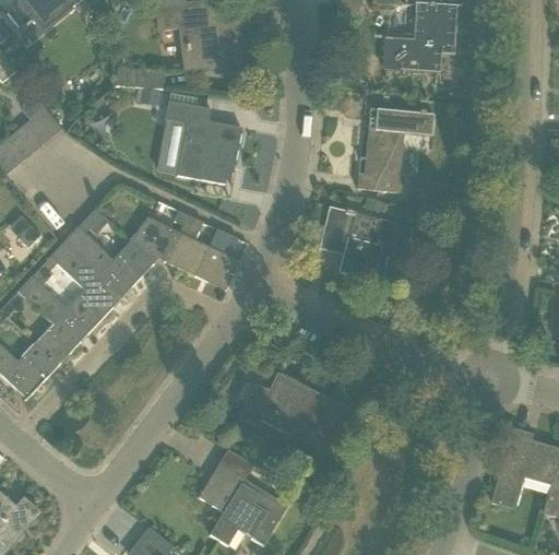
[(19,0),(42,27),(75,0),(86,0),(19,0)]
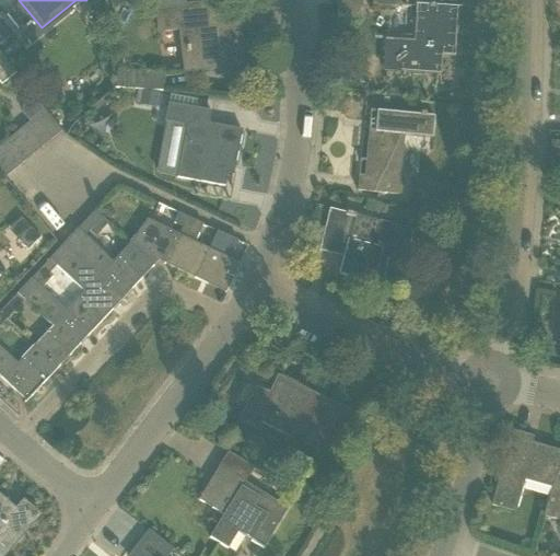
[(152,0),(153,6),(156,6),(159,27),(185,24),(190,68),(243,61),(235,0),(205,0),(184,2),(184,0),(152,0)]
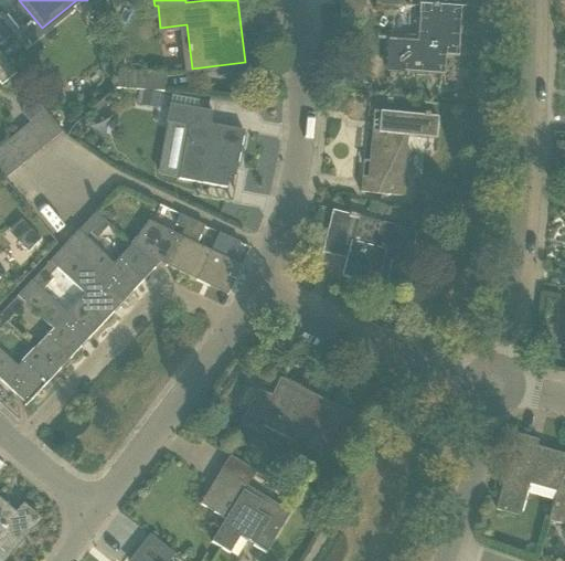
[(364,12),(364,0),(341,1),(341,13),(364,12)]
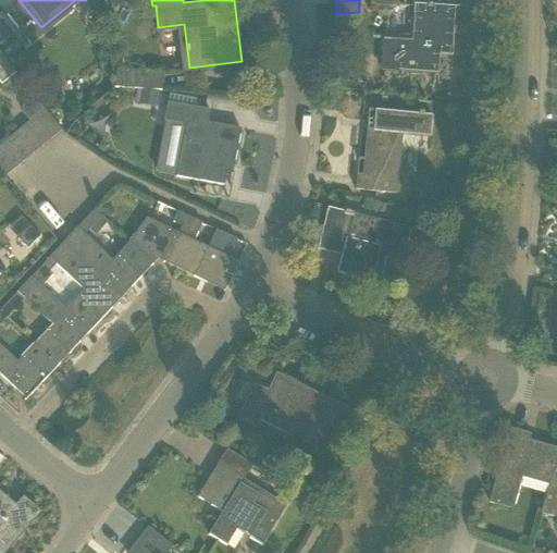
[(450,42),(453,4),(421,2),(418,39),(384,38),(383,66),(437,70),(438,42),(450,42)]
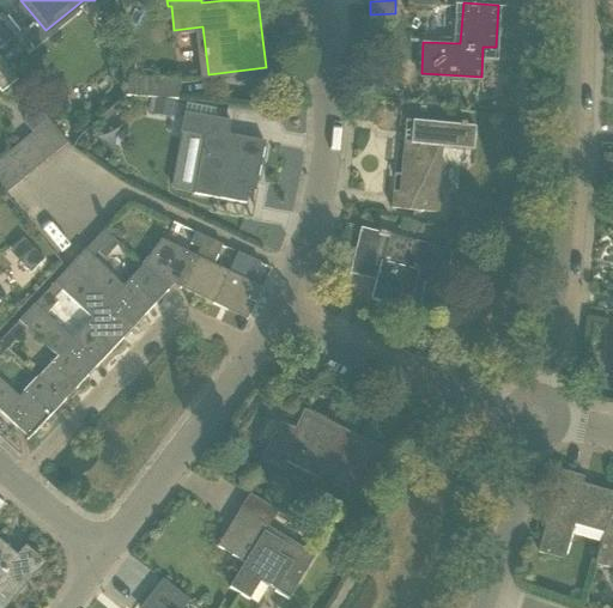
[(0,86),(1,89),(17,77),(0,55),(0,86)]
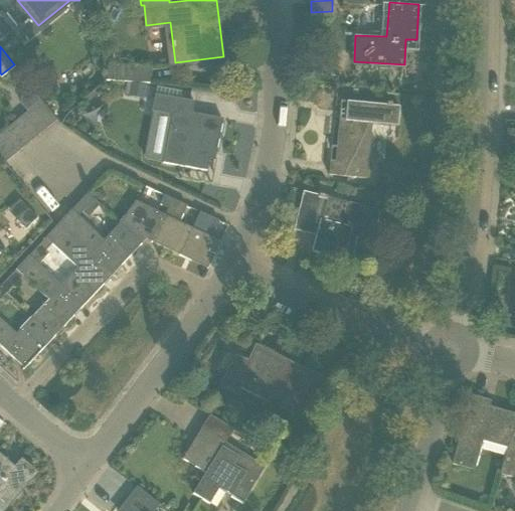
[(118,61),(117,77),(149,80),(151,63),(128,62),(118,61)]
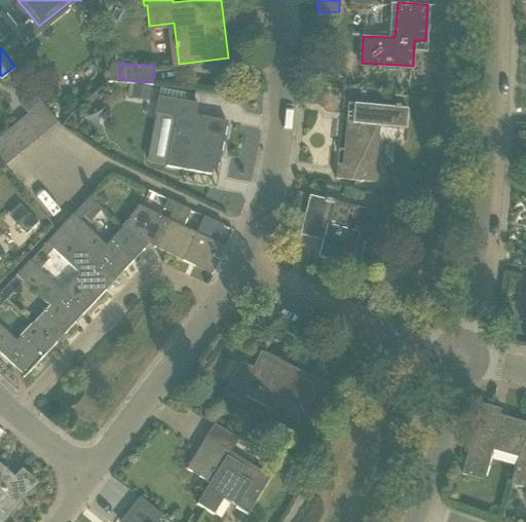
[(133,81),(130,96),(148,98),(149,83),(133,81)]
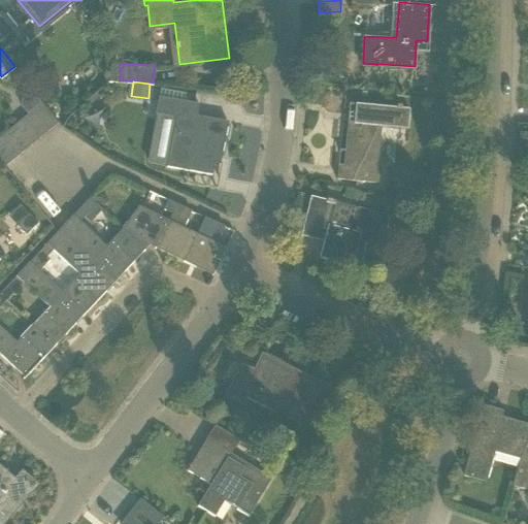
[(155,111),(175,115),(166,164),(211,172),(216,152),(222,153),(228,119),(197,113),(199,101),(159,94),(155,111)]
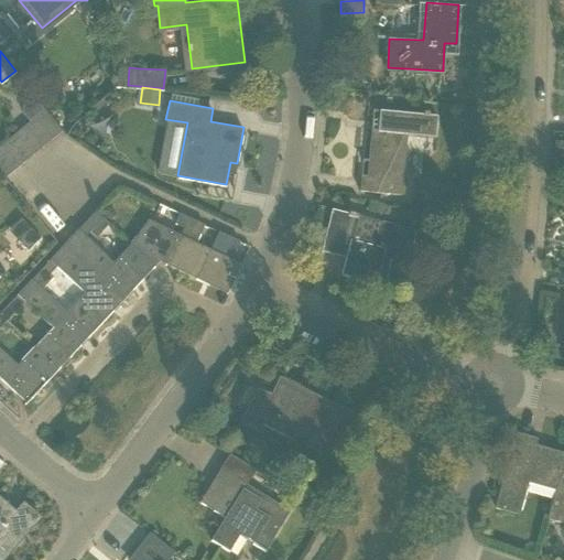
[(53,137),(62,129),(63,128),(44,106),(34,114),(53,137)]
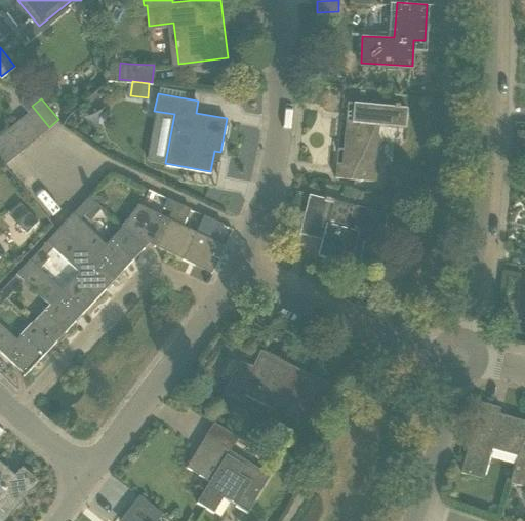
[(407,106),(353,101),(352,119),(346,118),(341,161),(336,161),(334,174),(377,179),(379,162),(375,162),(379,123),(405,125),(407,106)]
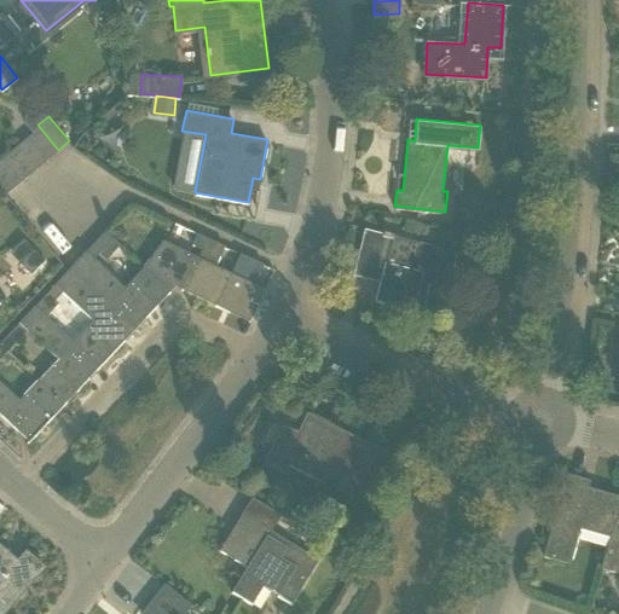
[(47,158),(58,150),(38,125),(27,134),(47,158)]
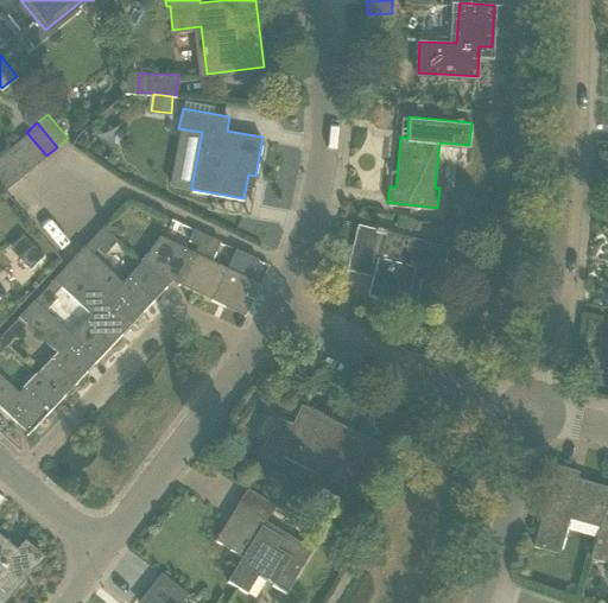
[(16,140),(35,165),(46,156),(26,132),(16,140)]
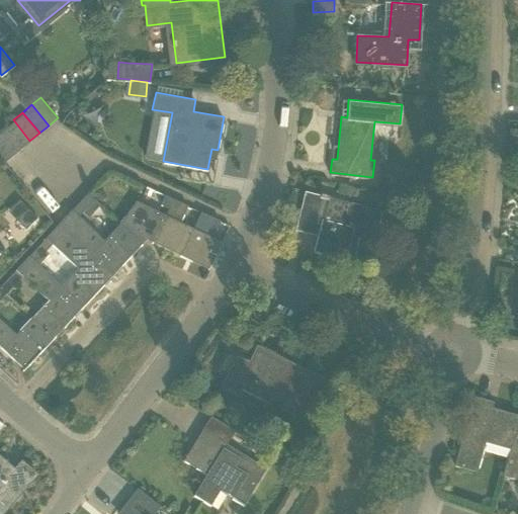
[(21,148),(29,141),(13,119),(4,126),(21,148)]
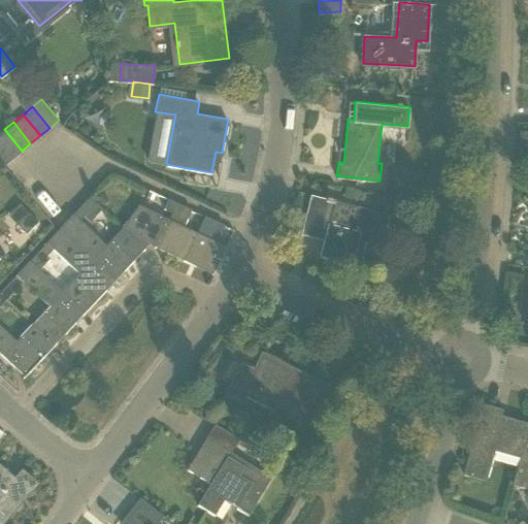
[(0,132),(0,141),(12,157),(22,151),(4,129),(0,132)]
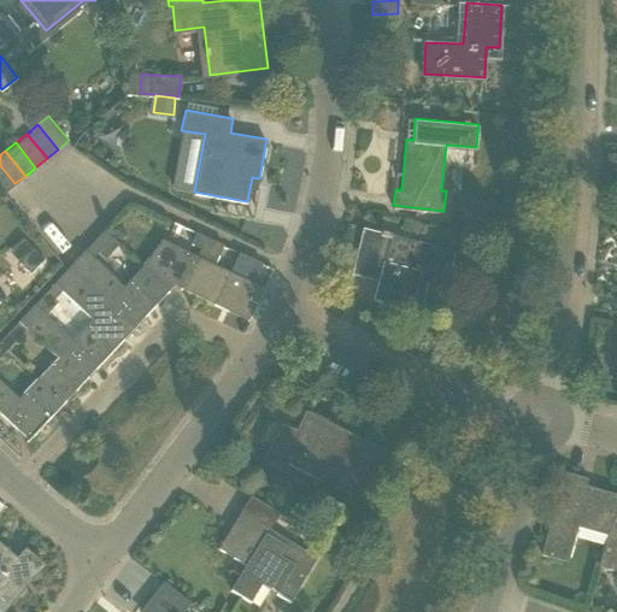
[(0,184),(5,192),(15,183),(0,165),(0,184)]
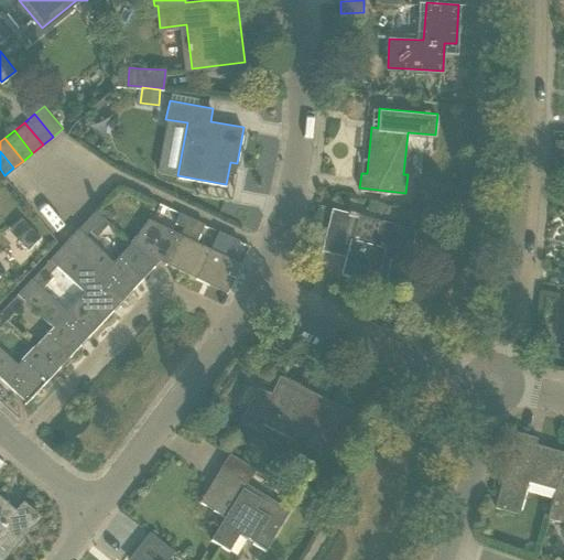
[(384,201),(369,197),(367,208),(382,212),(384,201)]
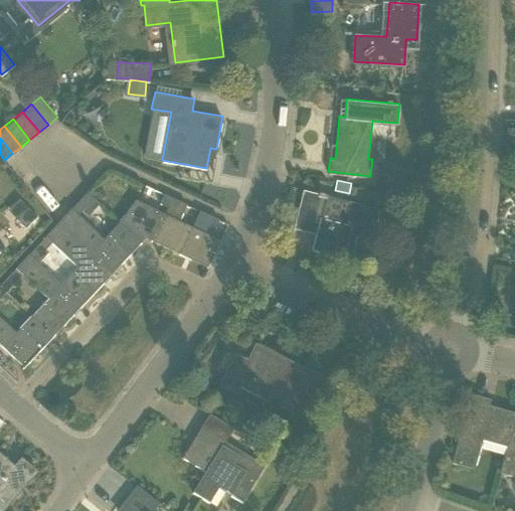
[(93,192),(101,198),(106,192),(99,186),(93,192)]
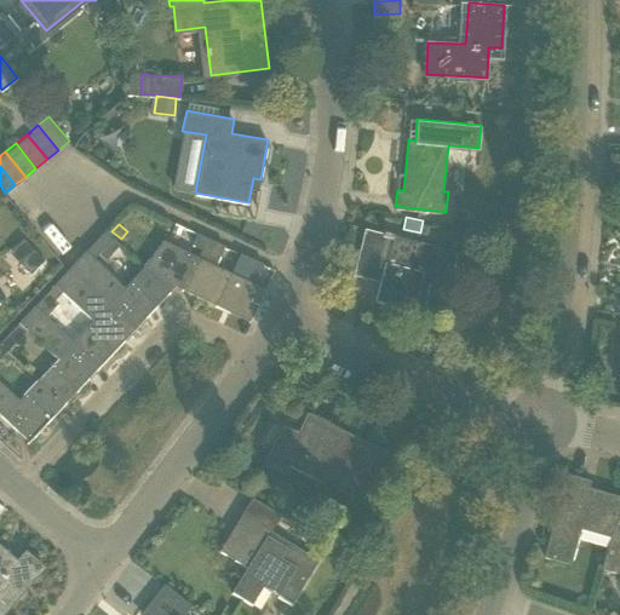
[(447,287),(457,251),(365,228),(355,264),(383,271),(375,299),(414,309),(420,281),(447,287)]
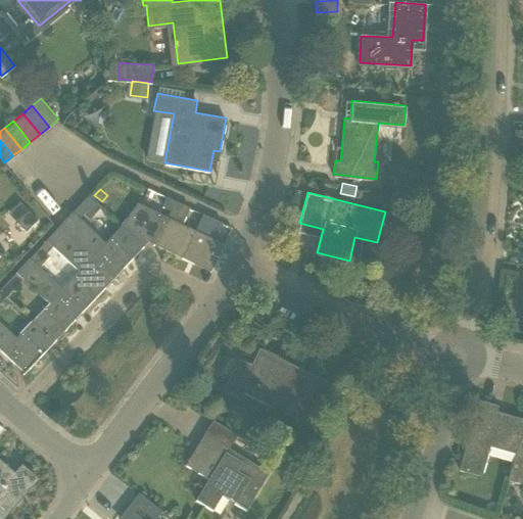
[(86,209),(95,199),(89,193),(79,203),(86,209)]
